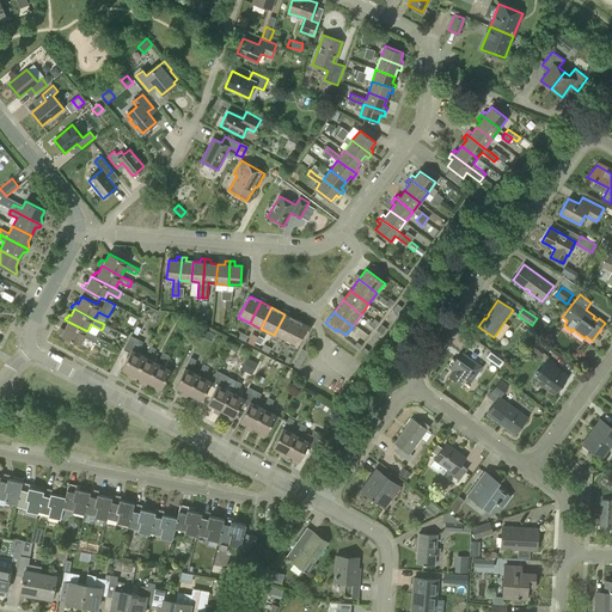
[(286,342),(297,320),(285,314),(274,335),(286,342)]
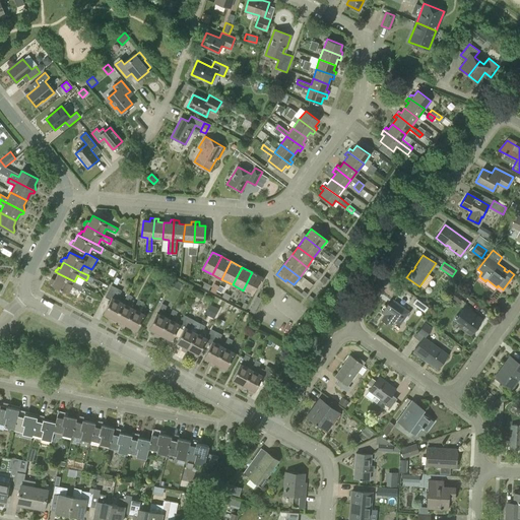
[(252,272),(243,290),(252,295),(256,286),(258,287),(263,277),(252,272)]
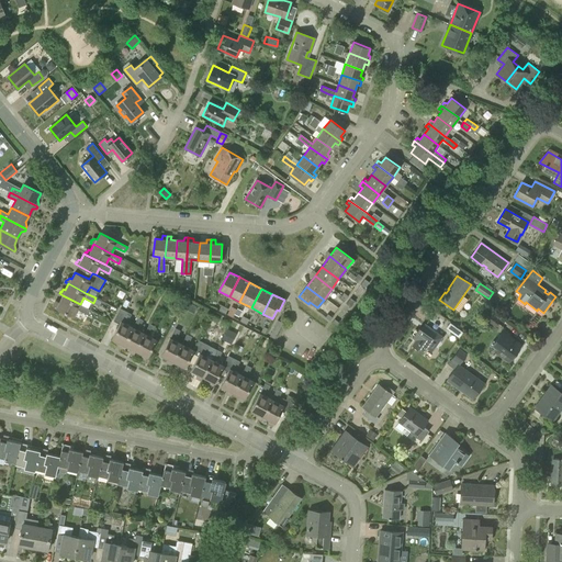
[(80,304),(63,295),(59,302),(56,301),(55,303),(54,303),(53,305),(74,316),(77,310),(88,315),(90,311),(90,310),(80,304)]
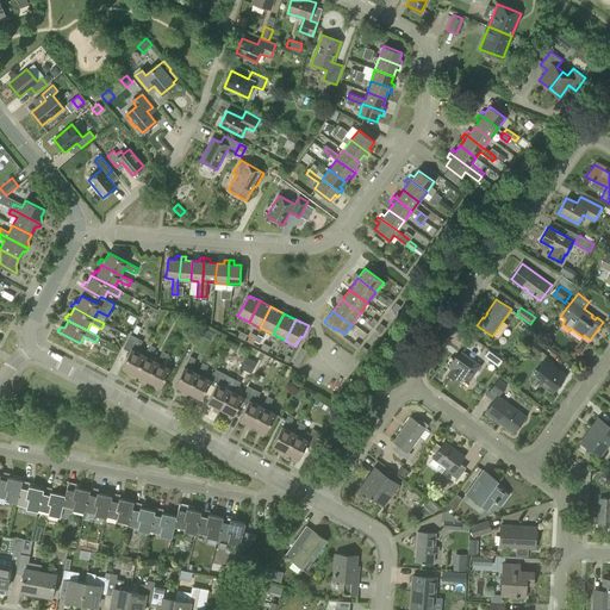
[(253,344),(257,335),(250,332),(247,342),(253,344)]
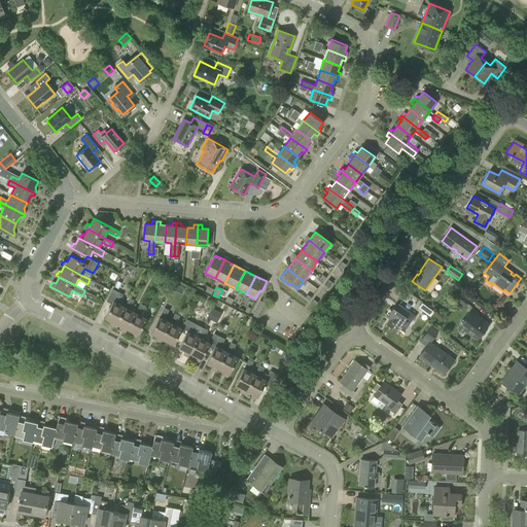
[(116,323),(125,307),(118,304),(123,294),(113,289),(106,301),(112,304),(105,317),(111,321),(110,323),(112,324),(112,325),(114,326),(116,323)]
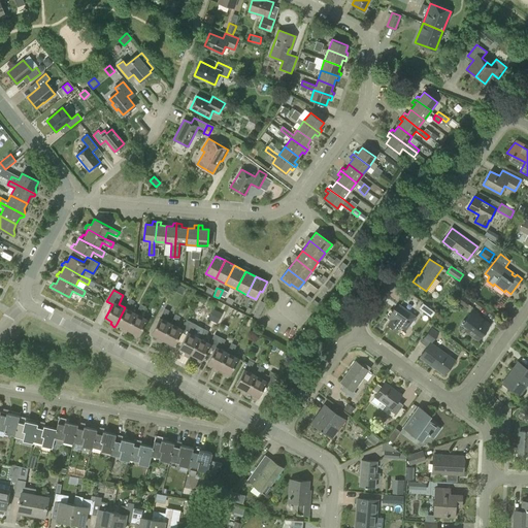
[(465,307),(471,299),(463,293),(456,301),(465,307)]
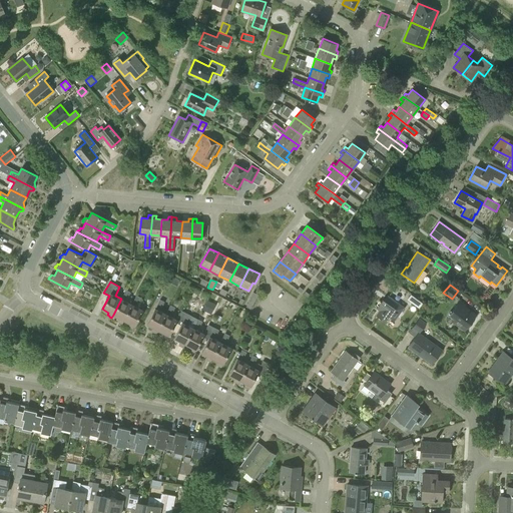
[(123,321),(132,305),(126,302),(130,292),(125,290),(121,299),(113,315),(119,318),(118,320),(120,322),(119,323),(122,324),(123,321)]
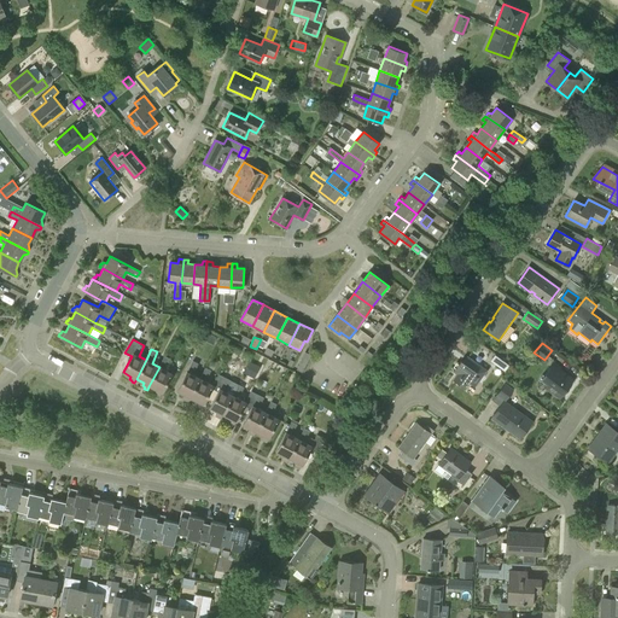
[(495,354),(490,361),(505,372),(509,365),(495,354)]
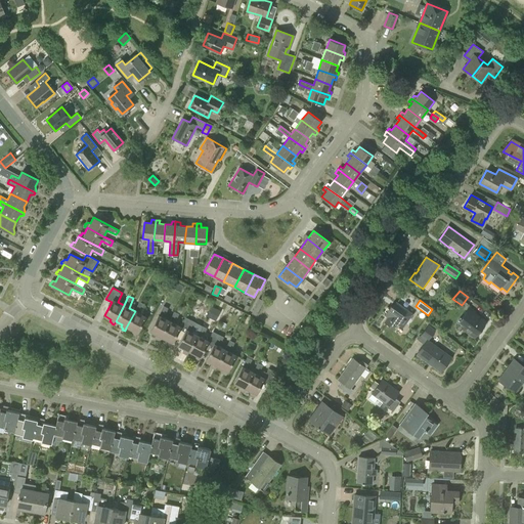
[(135,311),(126,328),(132,331),(131,333),(134,334),(133,335),(135,336),(145,316),(140,313),(144,304),(139,301),(135,311)]
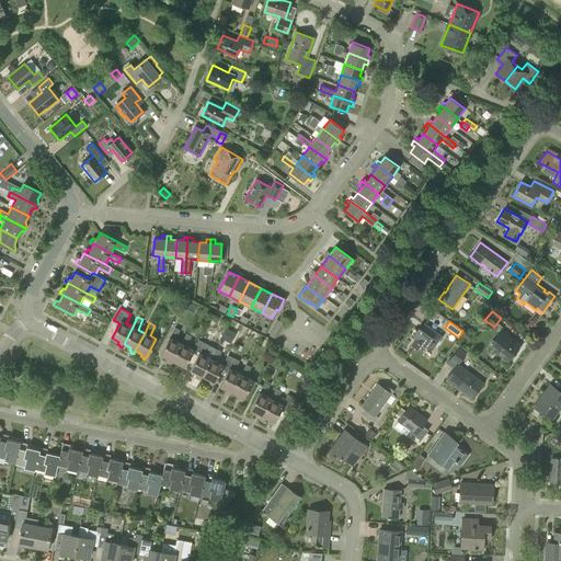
[(442,336),(424,324),(421,329),(419,327),(411,336),(415,340),(411,345),(422,353),(425,347),(431,351),(442,336)]
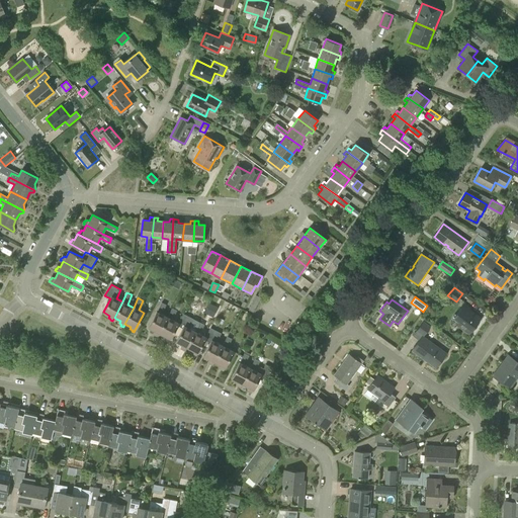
[(158,337),(159,333),(167,317),(162,314),(166,305),(161,303),(157,312),(149,328),(155,331),(154,333),(156,334),(155,335),(158,337)]
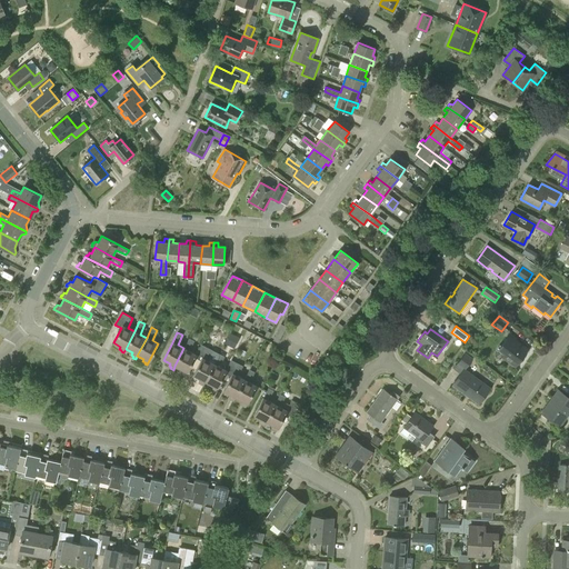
[(515,367),(528,350),(515,340),(516,339),(510,335),(499,349),(506,353),(502,357),(515,367)]
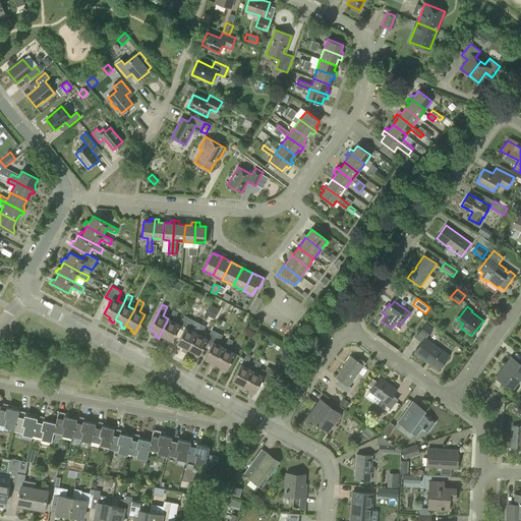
[(179,325),(173,322),(178,312),(173,309),(168,319),(160,335),(166,338),(165,341),(168,342),(167,343),(169,344),(178,328),(179,325)]
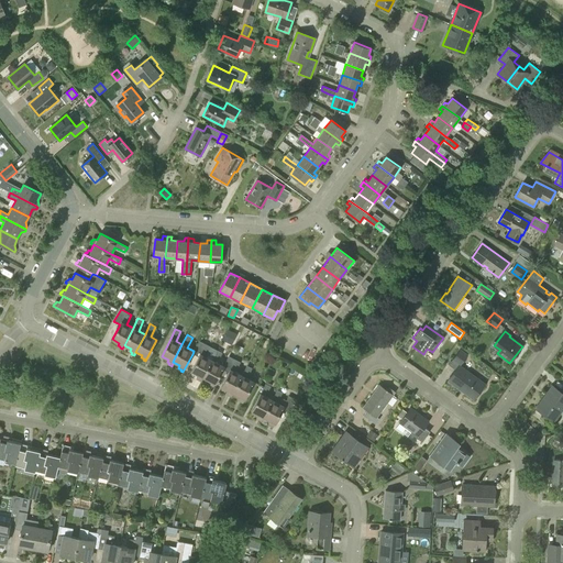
[(212,360),(211,360),(206,356),(210,346),(199,341),(194,351),(192,354),(198,356),(191,372),(198,375),(197,377),(199,378),(199,381),(201,382),(203,377),(212,360)]
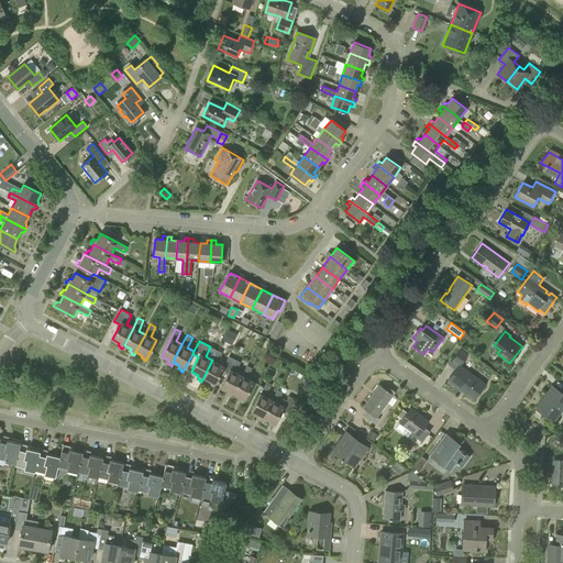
[(224,366),(223,366),(217,363),(222,353),(217,350),(211,360),(212,360),(203,377),(210,382),(208,384),(211,385),(210,386),(213,387),(222,370),(224,366)]
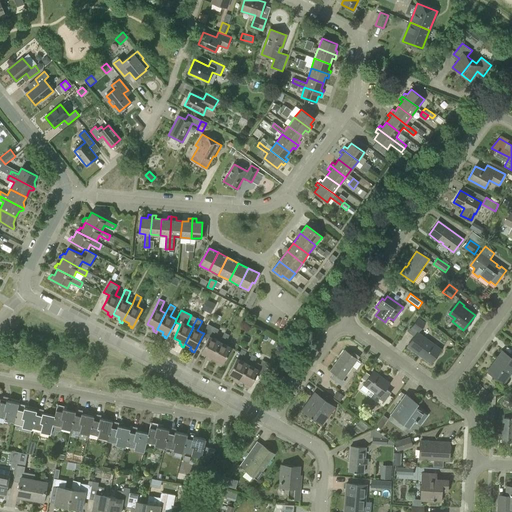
[(430,363),(441,349),(418,332),(425,323),(419,318),(409,331),(415,336),(407,346),(418,354),(419,353),(423,356),(422,357),(430,363)]
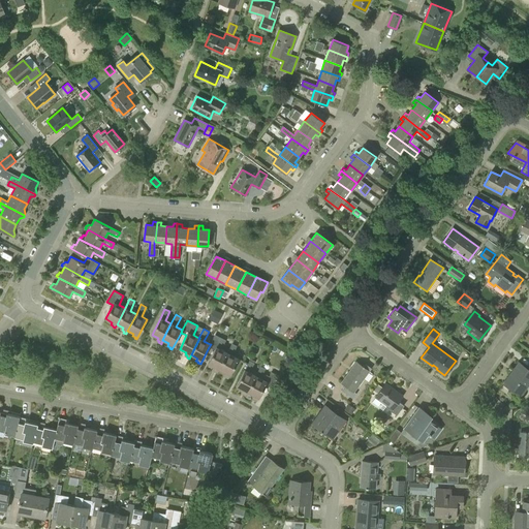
[(227,352),(221,349),(226,340),(215,335),(210,344),(211,344),(209,347),(215,349),(208,364),(214,367),(213,369),(215,370),(215,371),(217,373),(219,369),(227,352)]
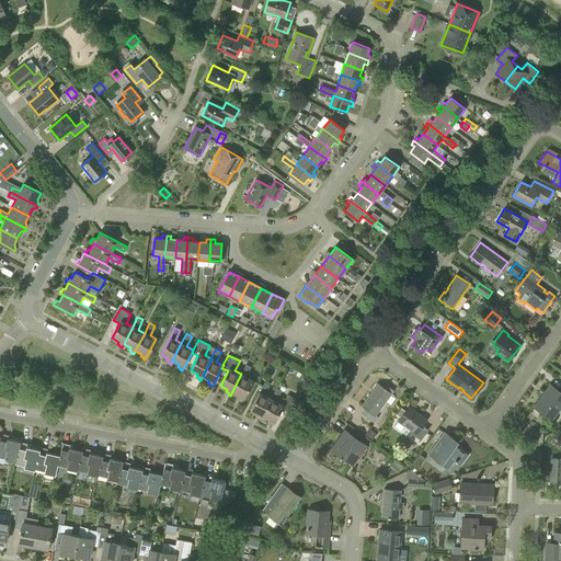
[(241,374),(232,391),(239,396),(238,398),(240,399),(239,400),(242,401),(253,380),(245,377),(251,367),(245,365),(241,374)]
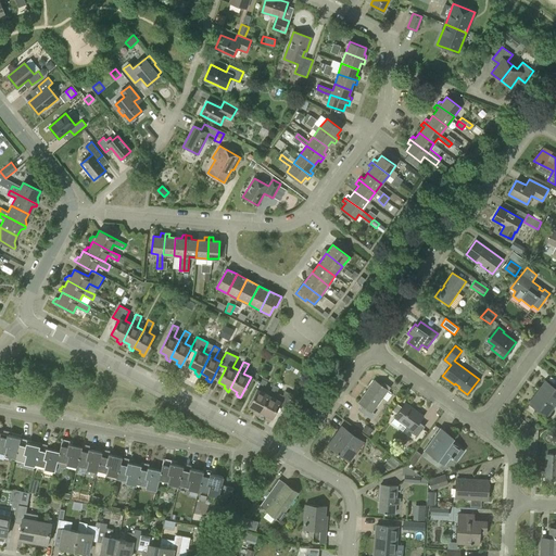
[(260,413),(268,394),(262,391),(267,381),(262,379),(248,406),(255,409),(253,412),(256,414),(255,415),(257,416),(260,413)]
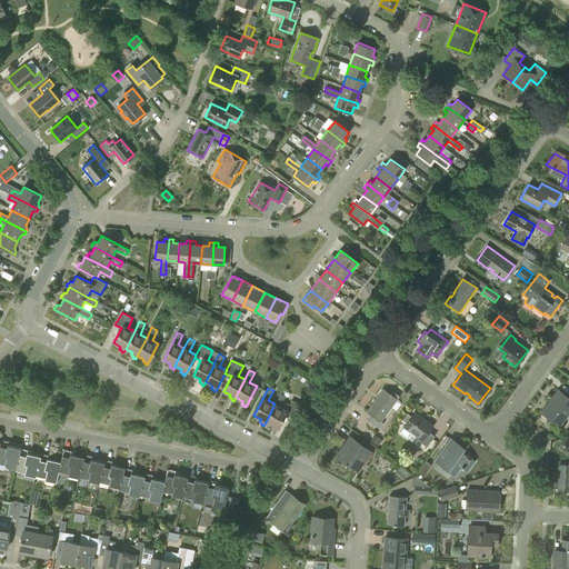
[(390,395),(383,389),(378,396),(379,397),(377,400),(376,399),(367,411),(370,415),(367,420),(379,429),(383,423),(381,421),(397,399),(399,396),(392,391),(390,395)]
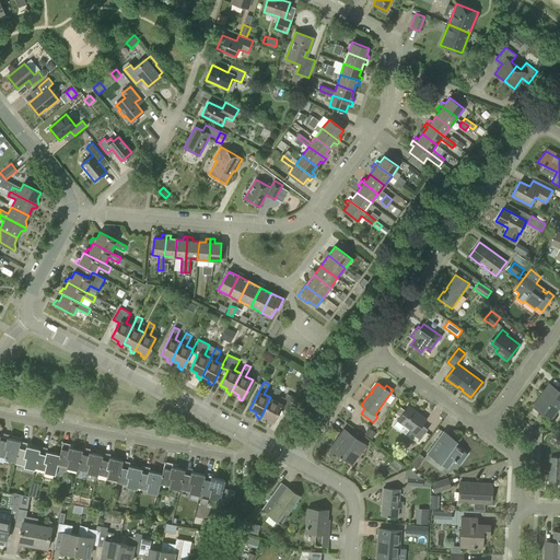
[(559,388),(559,391),(549,384),(533,406),(551,419),(559,406),(559,388)]
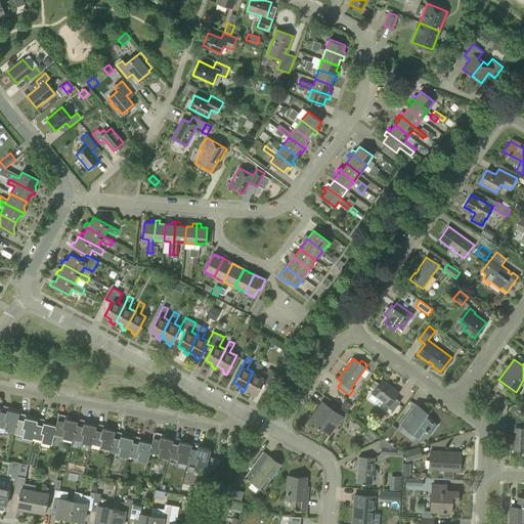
[(253,372),(245,389),(251,392),(250,394),(252,395),(252,396),(254,397),(263,381),(268,384),(274,372),(268,368),(264,378),(258,375),(263,365),(258,362),(253,372)]
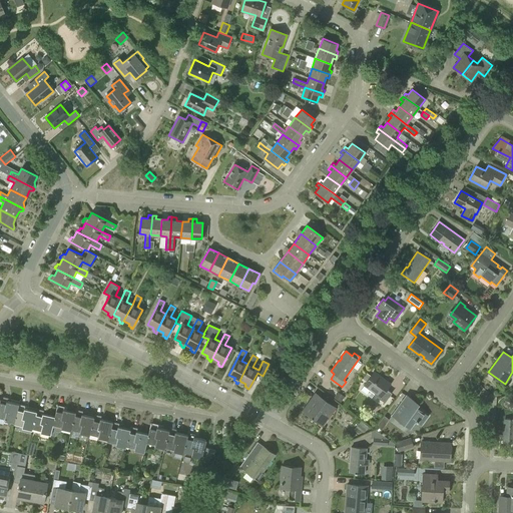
[(376,392),(374,395),(385,403),(392,393),(387,390),(386,391),(385,390),(389,385),(389,383),(384,379),(374,372),(365,384),(361,390),(366,394),(371,388),(376,392)]
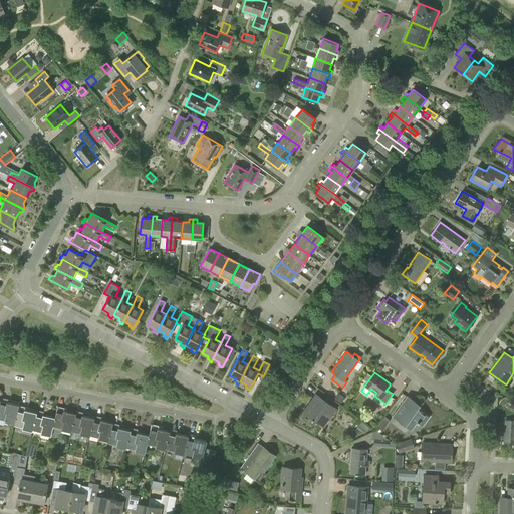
[(335,409),(315,394),(302,412),(319,424),(324,418),(327,420),(335,409)]
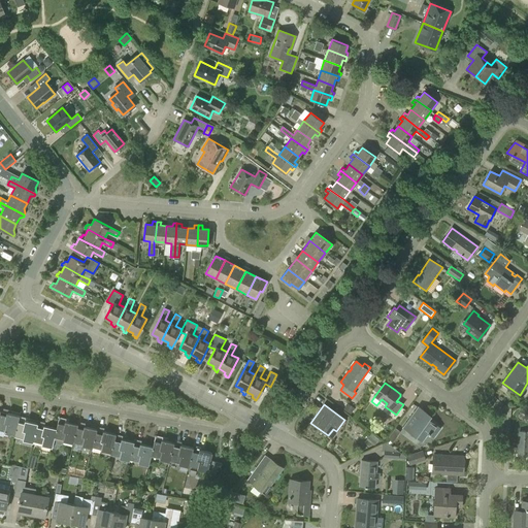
[(433,437),(440,428),(425,417),(427,414),(418,406),(403,427),(422,440),(428,433),(433,437)]
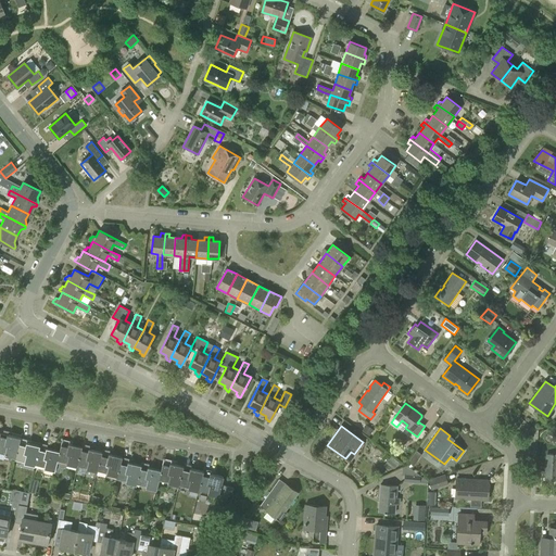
[(15,458),(20,438),(8,434),(8,431),(0,429),(0,431),(0,432),(0,433),(0,452),(4,453),(4,455),(15,457),(15,458)]
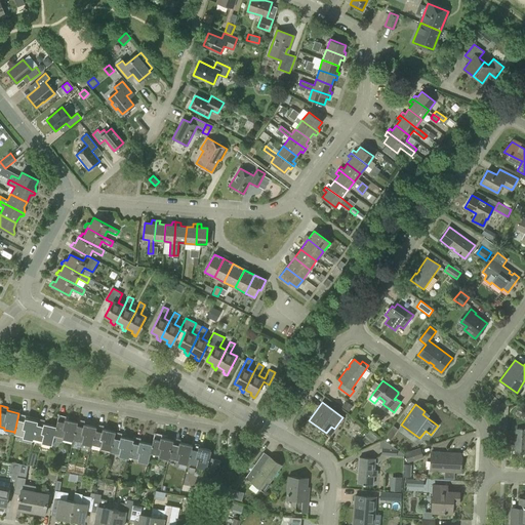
[(37,421),(25,418),(26,415),(18,413),(14,433),(14,432),(13,433),(23,436),(23,438),(33,440),(33,438),(37,421)]
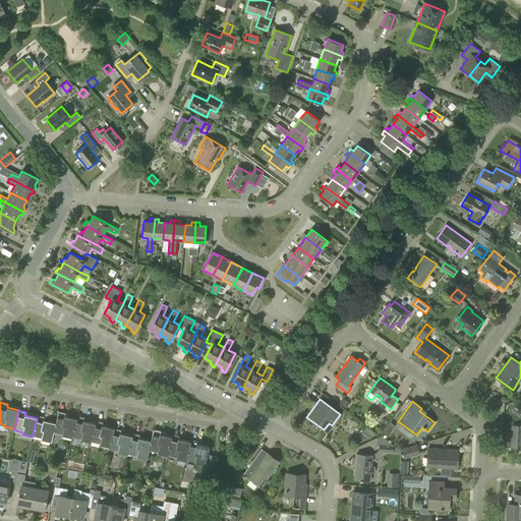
[(76,419),(64,416),(65,413),(58,411),(55,422),(55,423),(51,441),(51,442),(56,443),(57,438),(60,439),(62,438),(62,436),(72,438),(72,436),(76,419)]
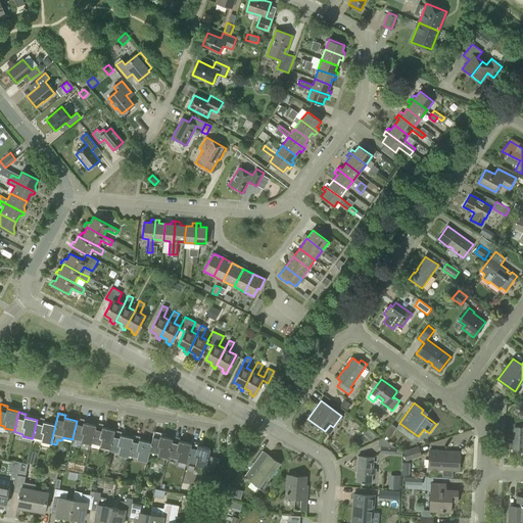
[(55,425),(55,424),(44,422),(45,419),(38,417),(37,420),(33,436),(41,438),(41,440),(51,443),(51,442),(55,425)]
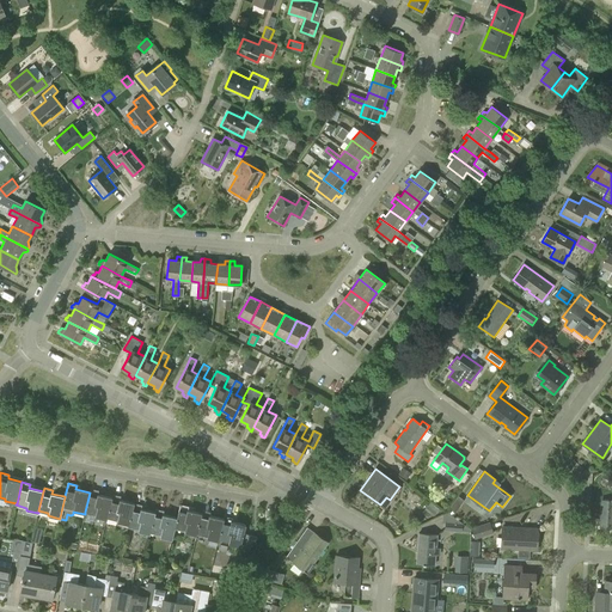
[(111,497),(98,494),(99,490),(91,489),(90,493),(85,512),(96,514),(95,516),(106,520),(108,518),(106,518),(111,497)]
